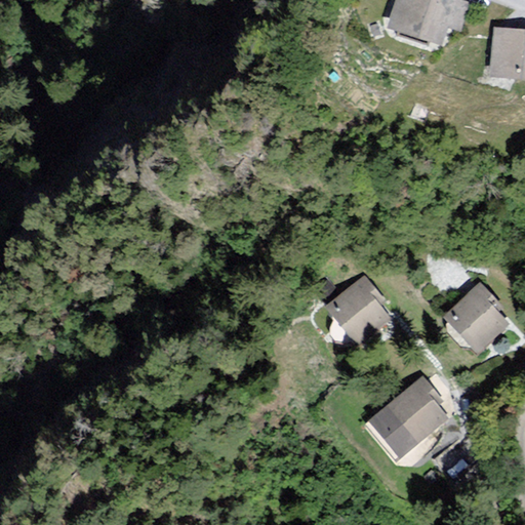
[(465,34),(476,0),(475,0),(401,0),(396,23),(446,46),(455,30),(465,34)]
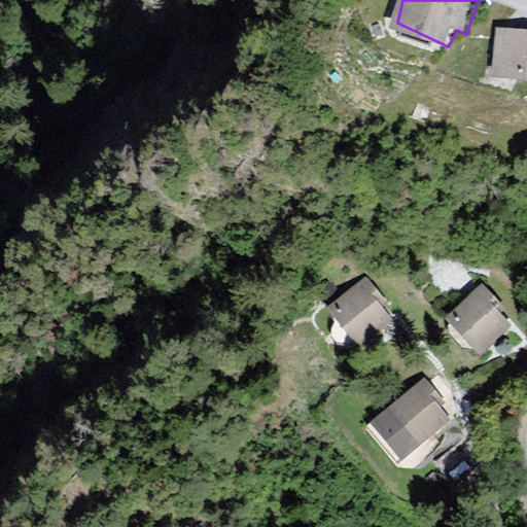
[(526,30),(499,27),(498,77),(526,82),(526,30)]
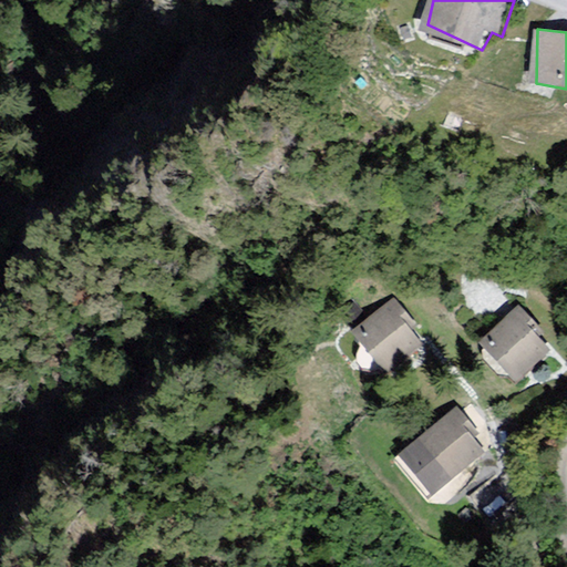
[(414,325),(392,298),(351,331),(387,374),(423,344),(410,329),(414,325)]
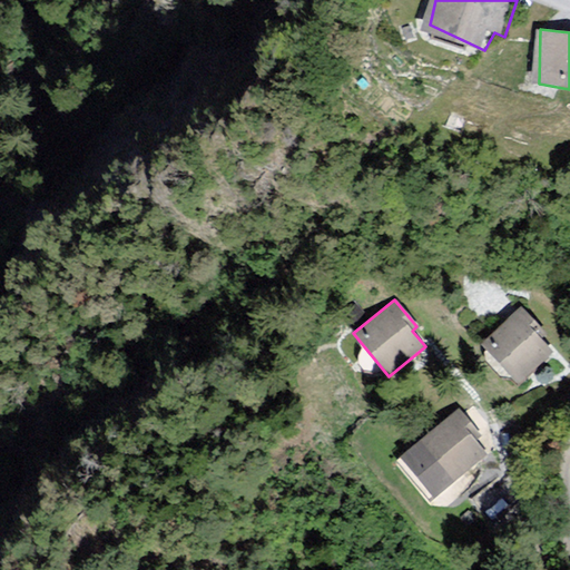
[(520,384),(553,353),(540,340),(547,334),(520,307),(481,345),(520,384)]
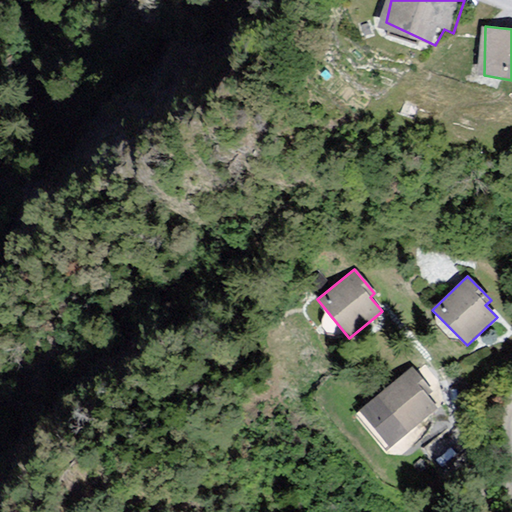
[(432,392),(413,367),(360,409),(390,446),(436,410),(426,396),(432,392)]
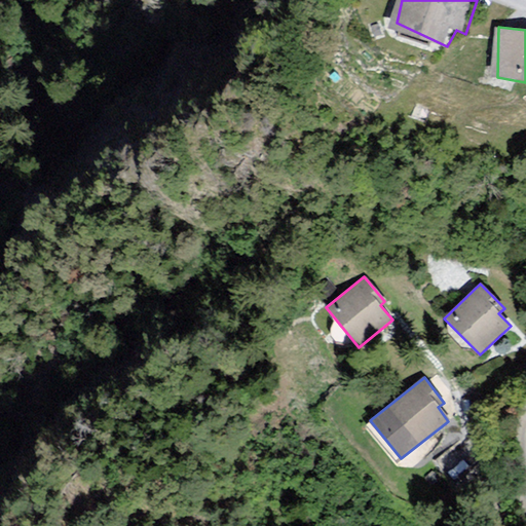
All buildings are outlined.
